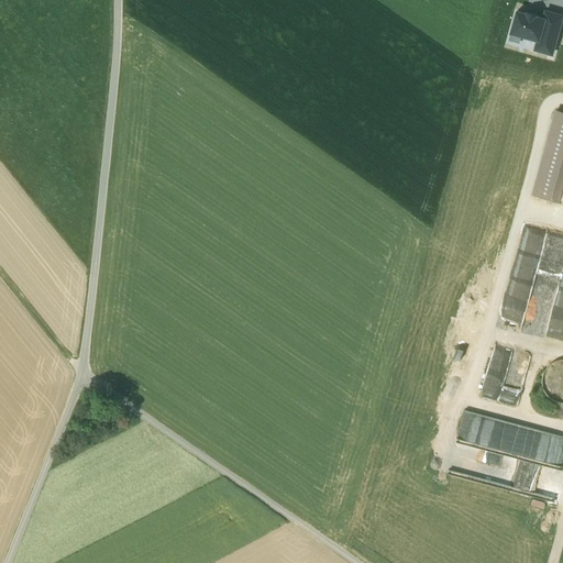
[(539,41),(545,19),(543,19),(536,17),(536,14),(525,12),(525,13),(517,11),(510,33),(537,41),(539,41)]
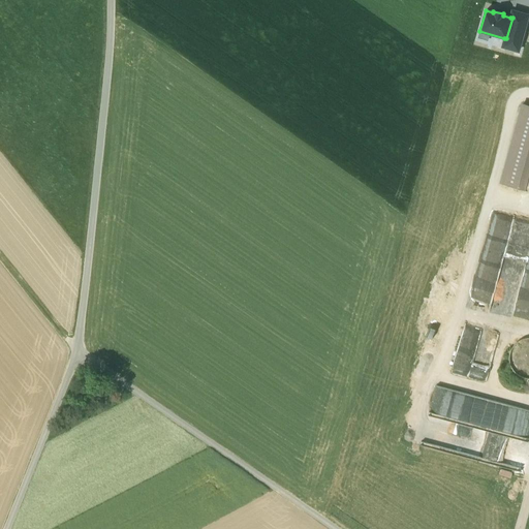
[(502,47),(519,52),(528,14),(512,10),(510,18),(512,18),(506,38),(504,38),(502,47)]
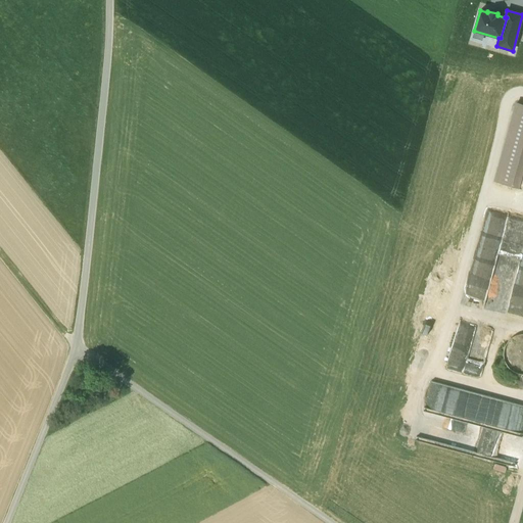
[(495,182),(516,187),(522,159),(522,103),(518,102),(495,182)]
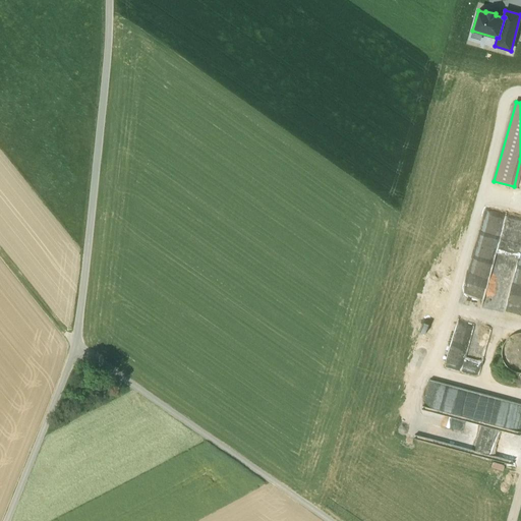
[(460,326),(471,330),(474,322),(463,316),(460,326)]
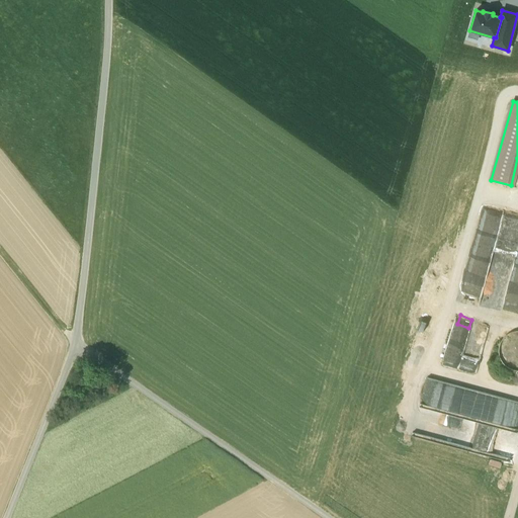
[(517,330),(511,332),(504,337),(500,343),(498,351),(500,359),(504,365),(511,369),(517,370),(517,330)]
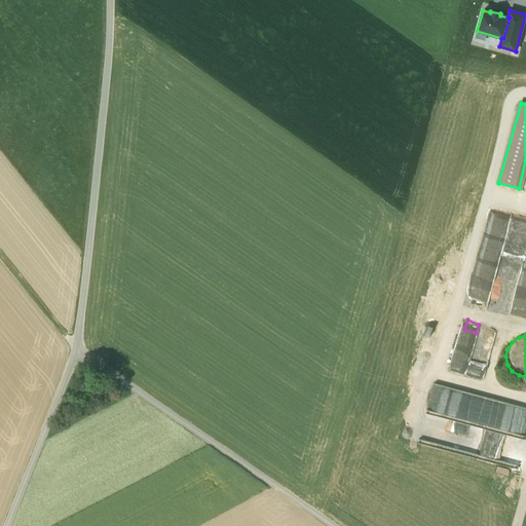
[(450,370),(465,375),(474,347),(458,343),(450,370)]
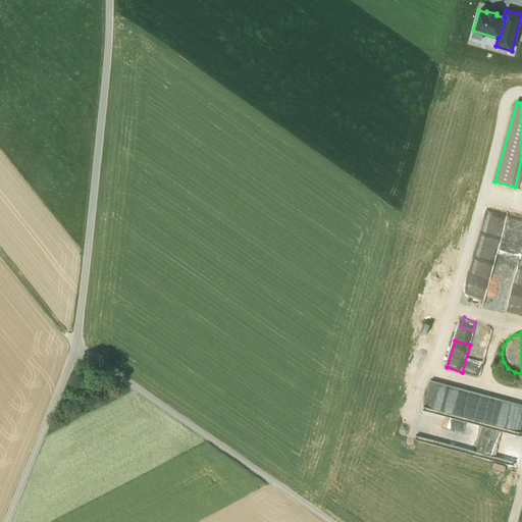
[(422,409),(416,438),(485,452),(490,422),(422,409)]
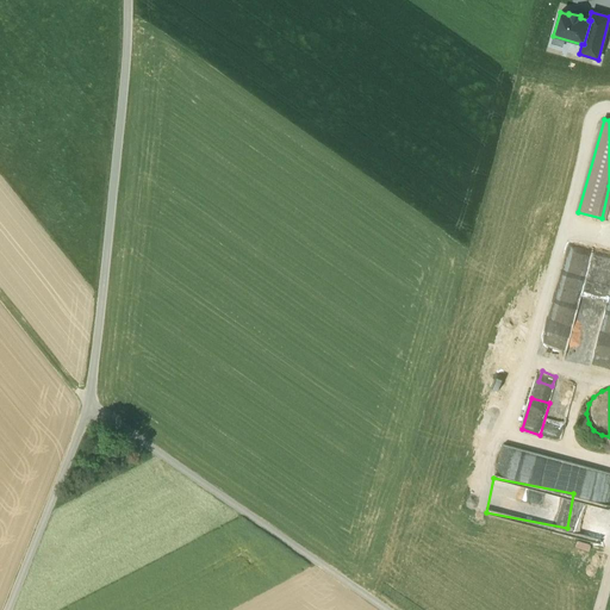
[(598,528),(595,536),(602,540),(607,533),(598,528)]
